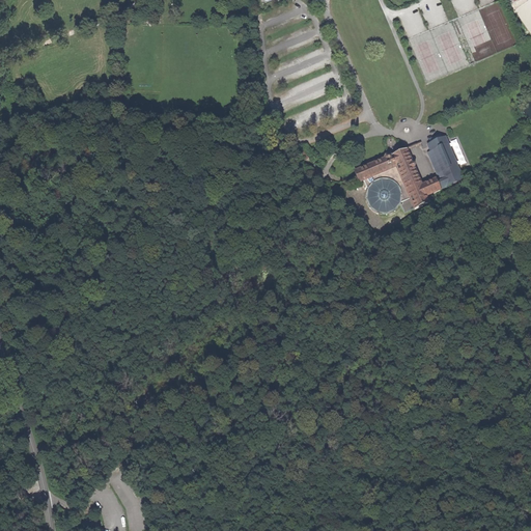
[(438,184),(441,191),(464,182),(446,138),(442,139),(441,136),(429,140),(430,144),(427,145),(441,178),(440,183),(438,184)]
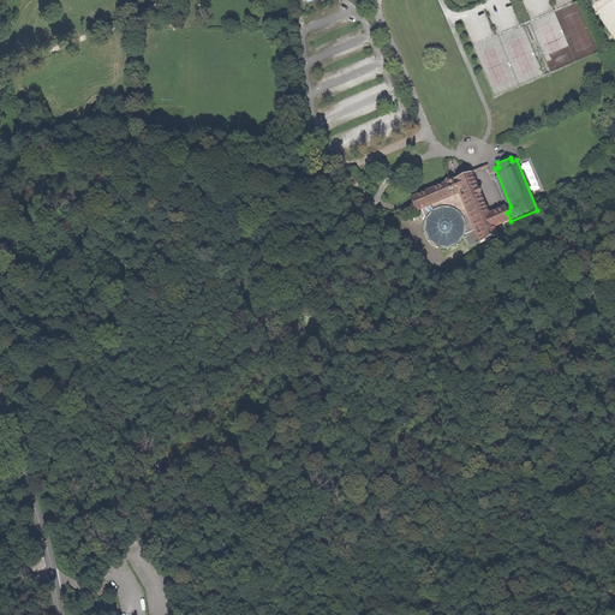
[(448,162),(453,177),(459,175),(455,160),(448,162)]
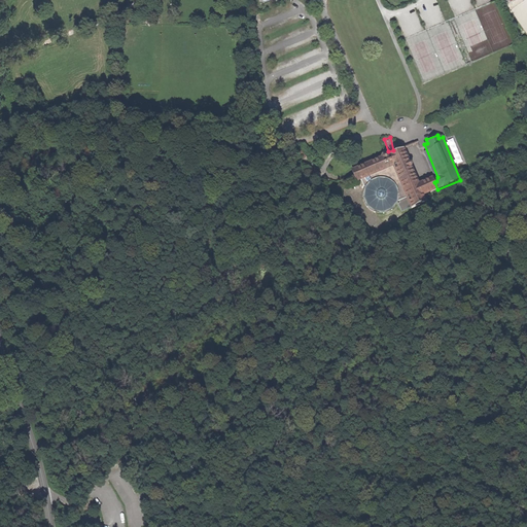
[(364,188),(365,194),(365,200),(366,203),(369,207),(373,211),(376,212),(380,213),(385,213),(389,212),(394,208),(397,204),(397,203),(408,199),(412,209),(426,203),(423,195),(429,192),(437,189),(434,182),(417,189),(408,169),(411,168),(413,166),(412,164),(410,163),(403,149),(388,155),(385,153),(382,154),(382,159),(376,161),(353,170),(357,181),(361,180),(364,188)]
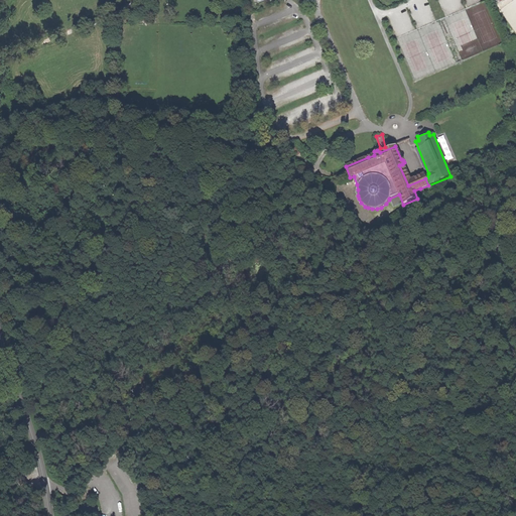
[(297,147),(292,149),(294,156),(300,154),(297,147)]
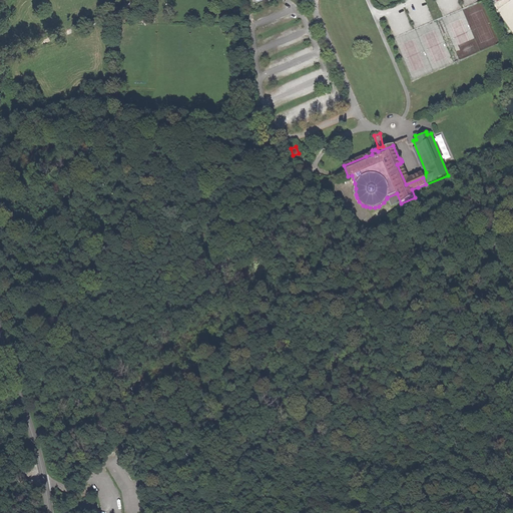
[(407,180),(400,163),(397,164),(406,184),(423,177),(422,174),(414,177),(407,180)]
